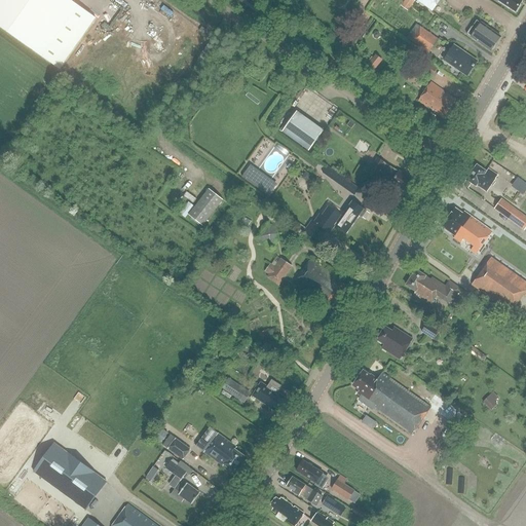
[(0,0),(0,27),(60,69),(96,19),(71,1),(71,0),(0,0)]
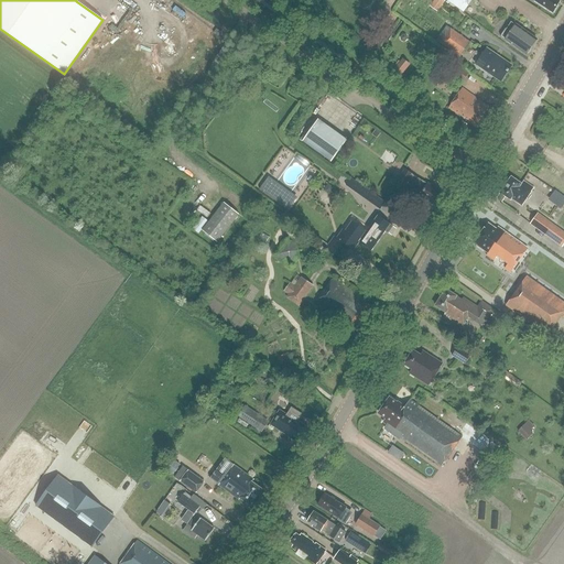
[(444,1),(442,0),(434,0),(430,7),(436,12),(444,1)]
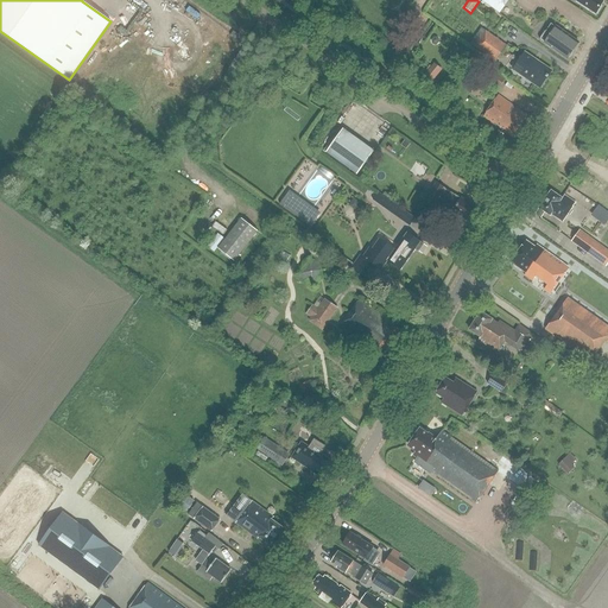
[(507,0),(480,0),(499,13),(507,0)]
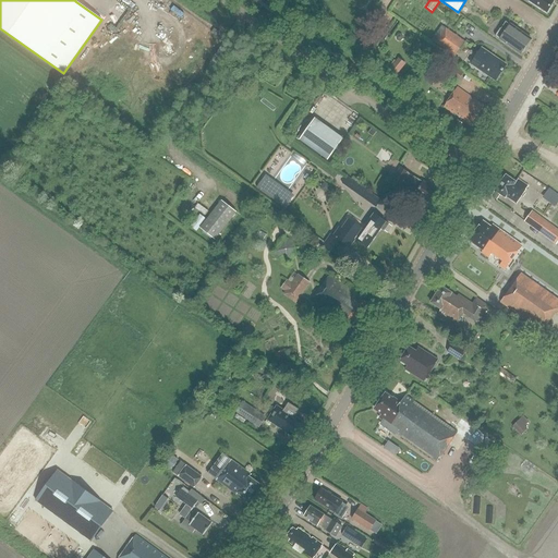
[(552,0),(523,0),(526,1),(526,0),(547,13),(554,1),(552,0)]
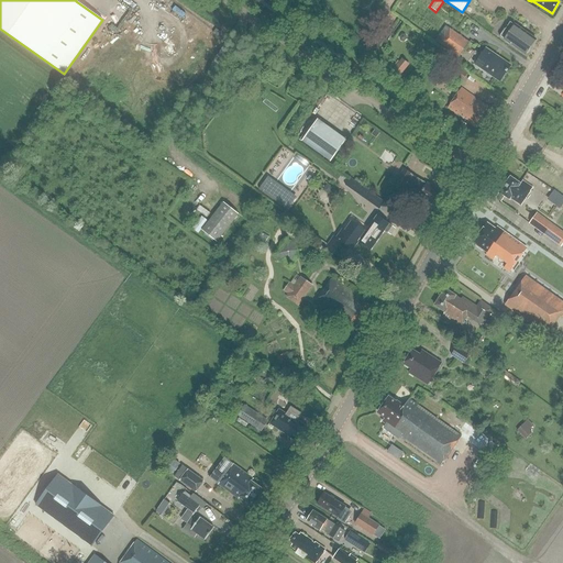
[(532,35),(510,20),(498,35),(526,55),(537,39),(532,35)]
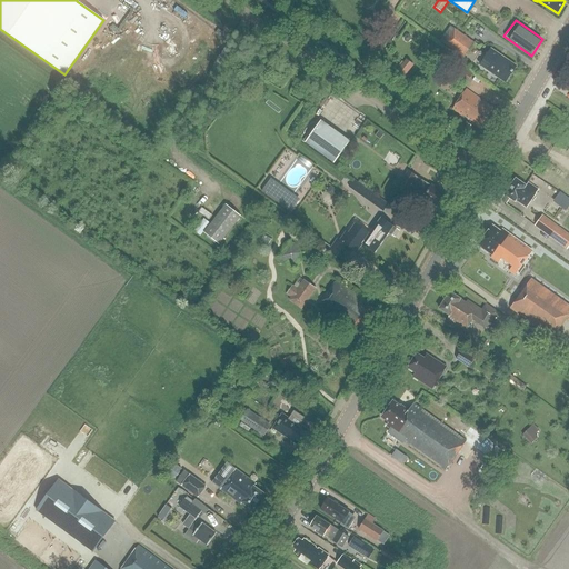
[(455,29),(445,43),(465,58),(475,45),(455,29)]
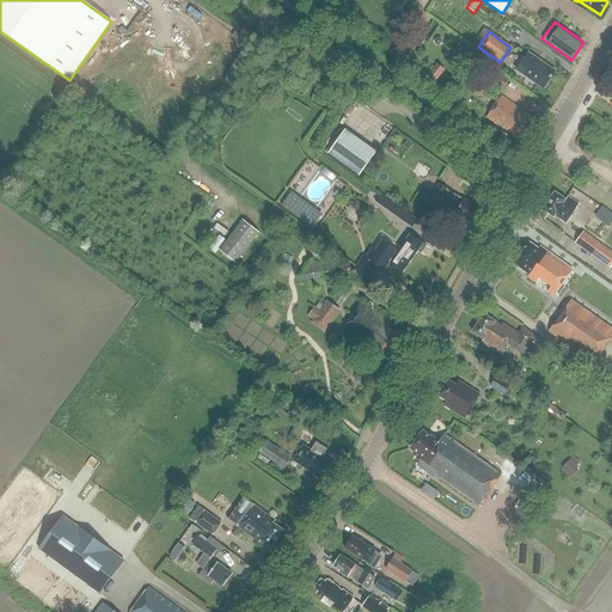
[(519,68),(545,87),(557,72),(530,53),(519,68)]
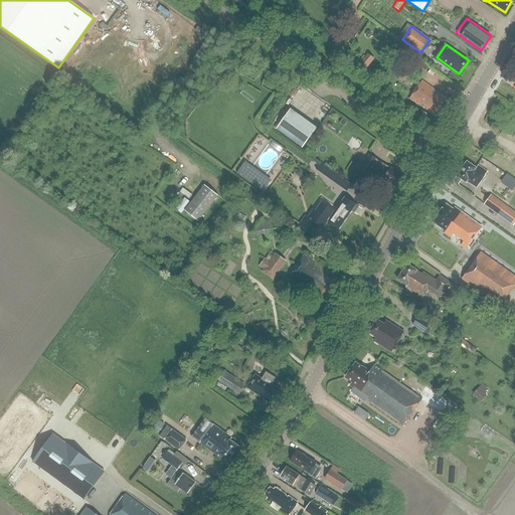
[(373,59),(367,54),(360,62),(367,68),(373,59)]
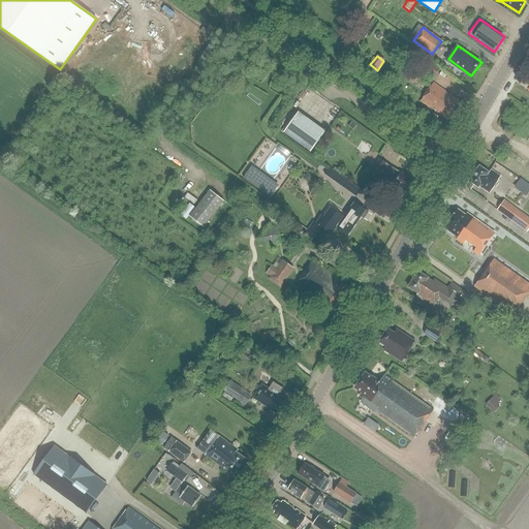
[(435,76),(440,69),(427,60),(423,67),(435,76)]
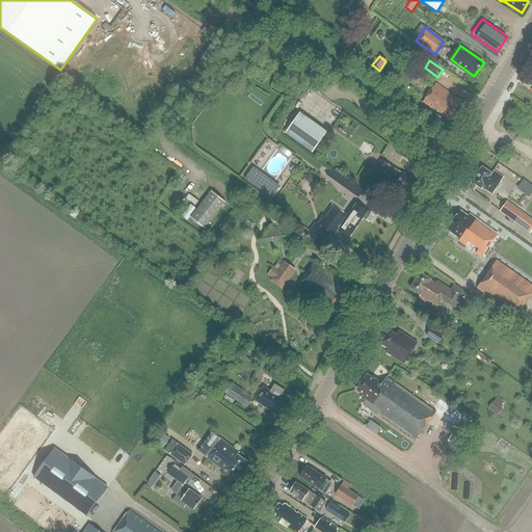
[(435,84),(423,102),(431,108),(432,107),(447,116),(448,114),(451,116),(461,102),(435,84)]
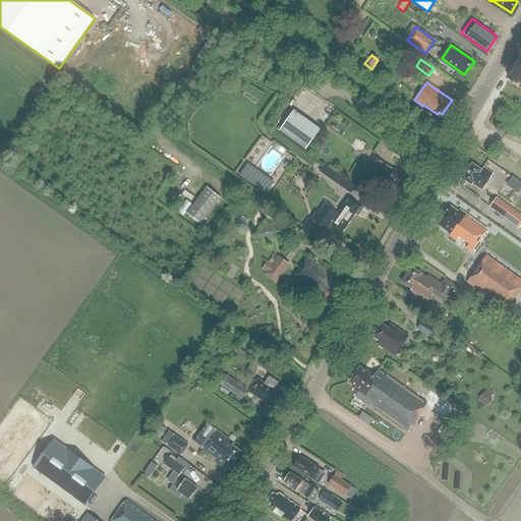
[(306,151),(321,130),(294,111),(280,131),(306,151)]
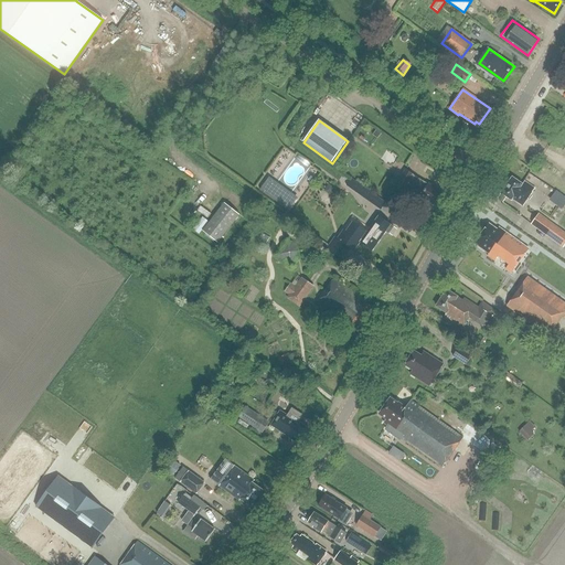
[(467,125),(461,121),(457,128),(464,131),(467,125)]
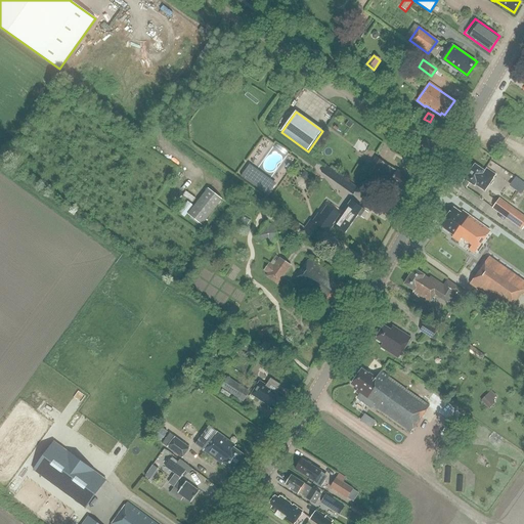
[(262,170),(273,176),(285,155),(273,148),(262,170)]
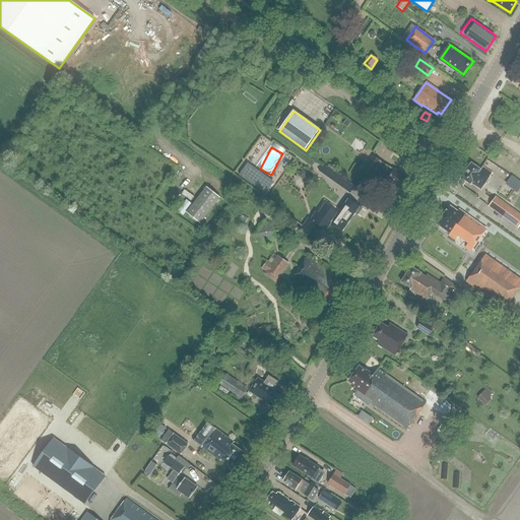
[(375,153),(365,170),(373,175),(374,175),(379,178),(372,188),(389,199),(398,185),(403,188),(410,177),(397,169),(397,170),(383,160),(383,159),(375,153)]
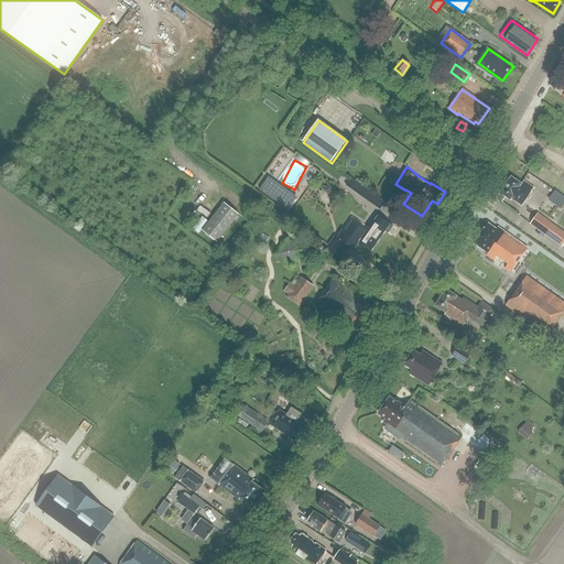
[(269,177),(260,190),(289,210),(297,198),(269,177)]
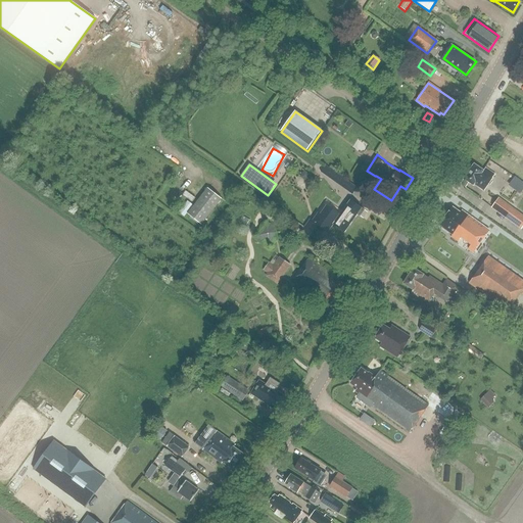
[(462,184),(466,187),(469,183),(473,186),(475,184),(484,191),(494,176),(484,169),(482,171),(474,164),(463,180),(464,180),(462,184)]
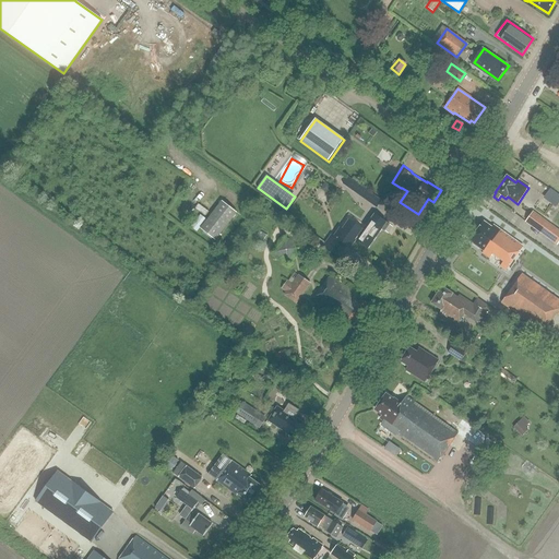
[(347,177),(343,185),(359,195),(364,189),(347,177)]
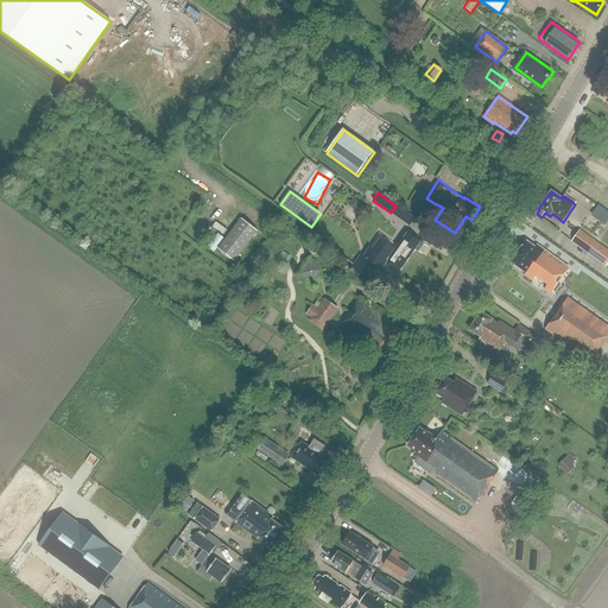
[(360,215),(365,208),(354,200),(349,207),(360,215)]
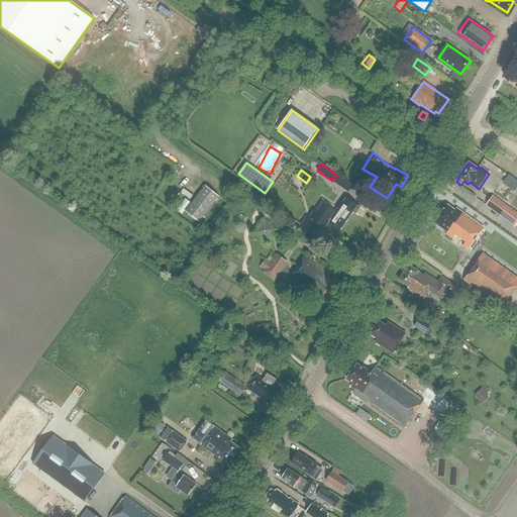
[(516,179),(509,173),(502,182),(514,191),(516,186),(516,179)]
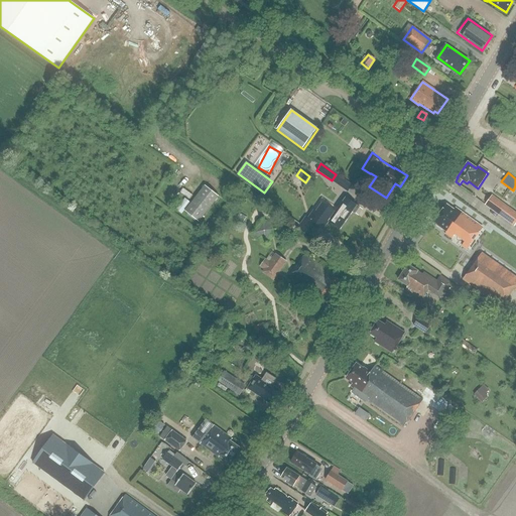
[(344,179),(339,185),(348,191),(352,185),(344,179)]
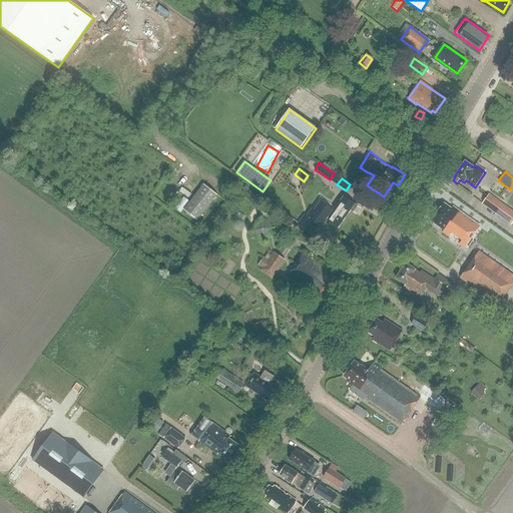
[(217,195),(204,184),(184,210),(197,220),(217,195)]
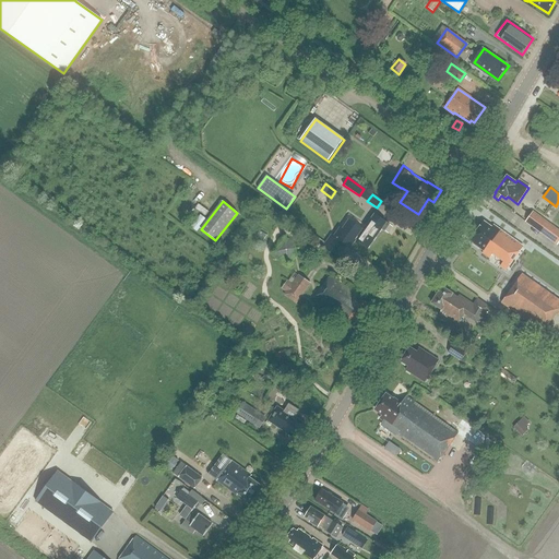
[(557,245),(558,242),(558,230),(532,212),(525,222),(557,245)]
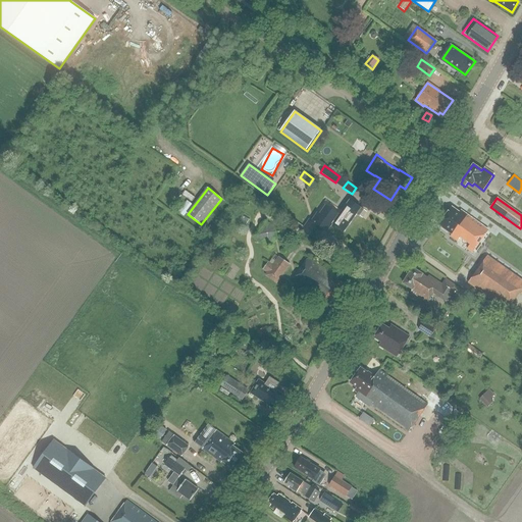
[(318,211),(312,219),(328,231),(333,224),(345,232),(358,215),(362,217),(367,211),(351,200),(342,212),(325,202),(318,212),(318,211)]
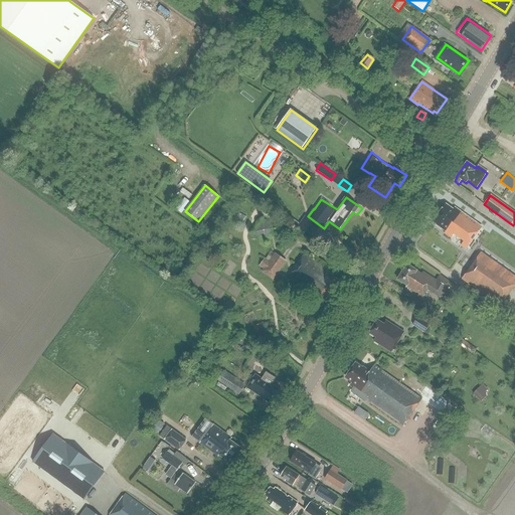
[(180,214),(189,202),(184,198),(175,210),(180,214)]
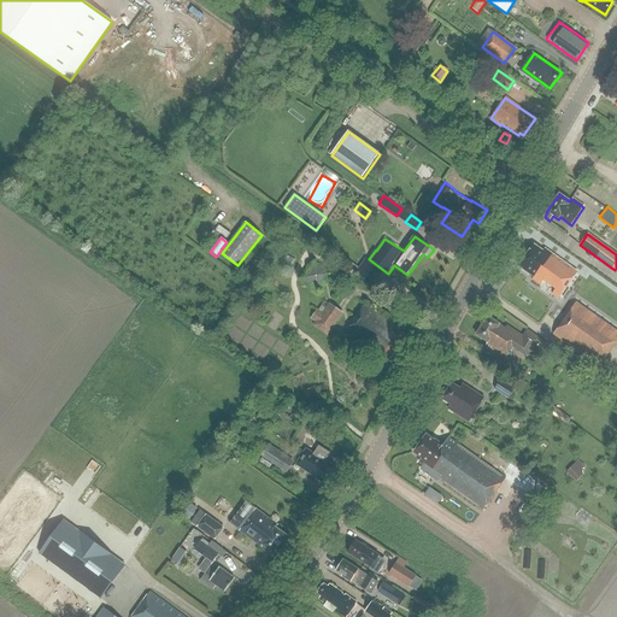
[(534,245),(518,266),(534,277),(533,280),(540,286),(544,280),(557,289),(571,270),(576,274),(577,272),(545,248),(542,251),(534,245)]
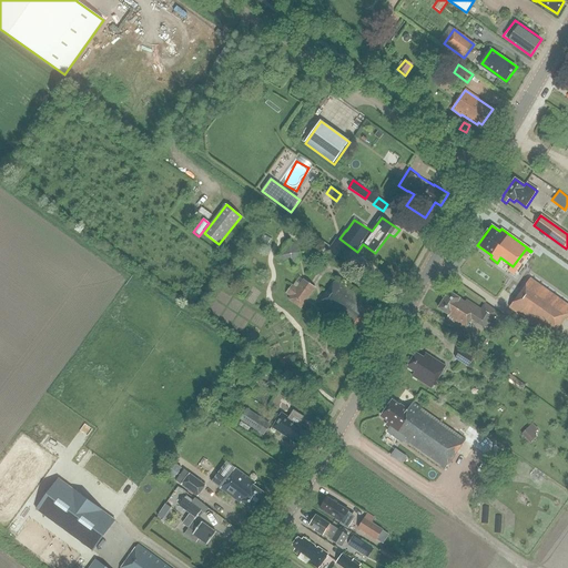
[(263,236),(260,242),(269,246),(271,241),(263,236)]
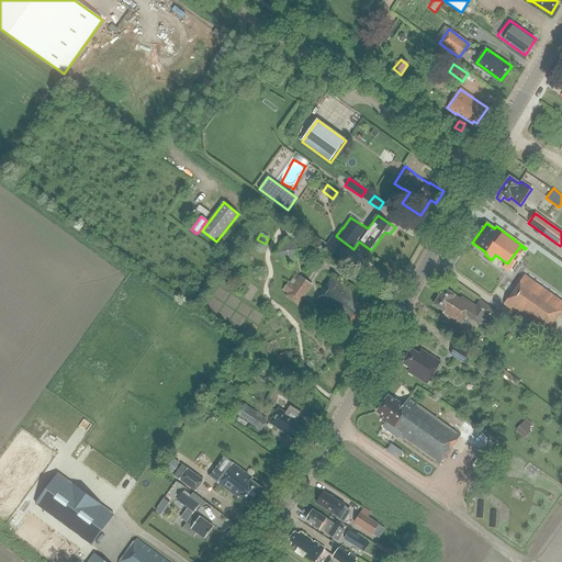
[(302,249),(285,238),(274,255),(291,266),(302,249)]
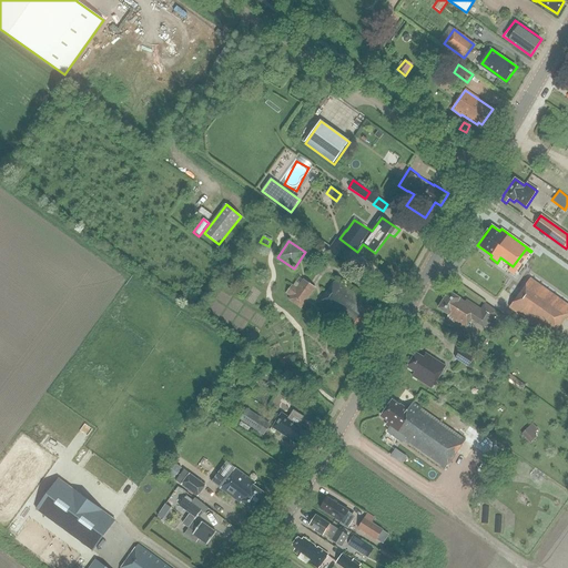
[(302,310),(316,288),(300,277),(294,286),(292,285),(285,294),(291,297),(288,301),(302,310)]
